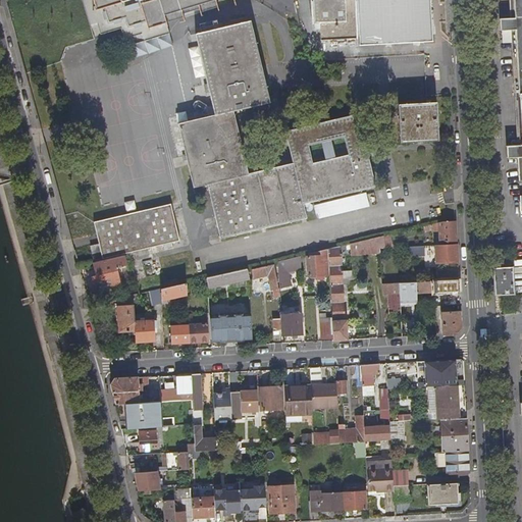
[(93,0),(97,10),(105,8),(109,22),(126,17),(128,27),(146,21),(149,30),(167,23),(165,15),(216,0),(93,0)]
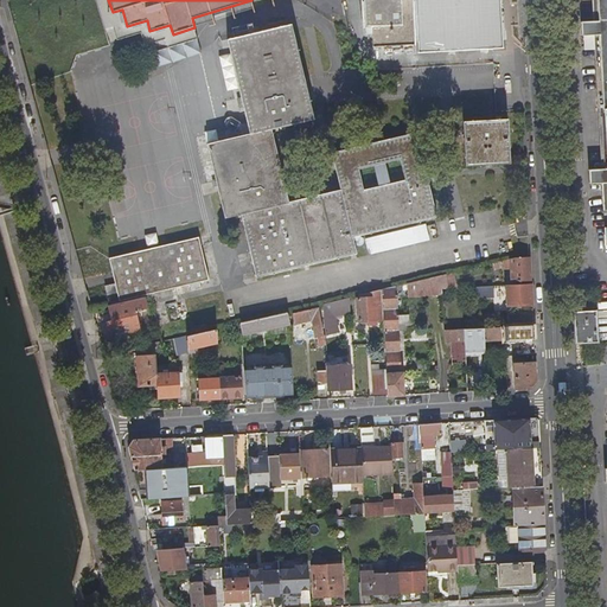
[(419,52),(494,48),(504,48),(502,0),(365,0),(368,27),(374,27),(375,46),(419,44),(419,52)]
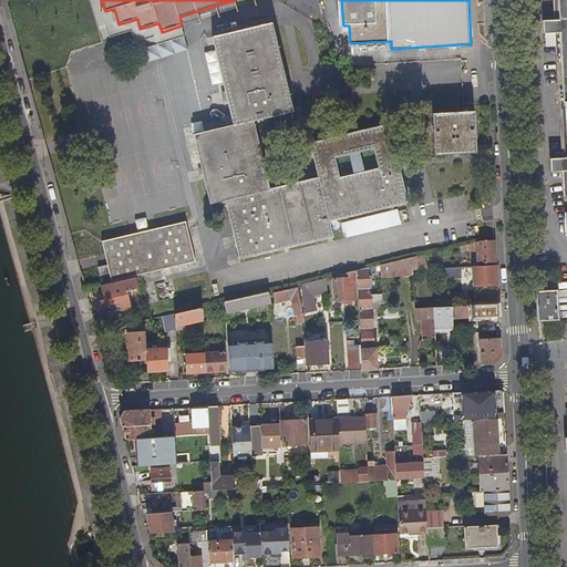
[(566,0),(559,0),(562,18),(543,19),(544,32),(562,32),(566,126),(566,155),(550,156),(550,168),(566,168),(566,0)]
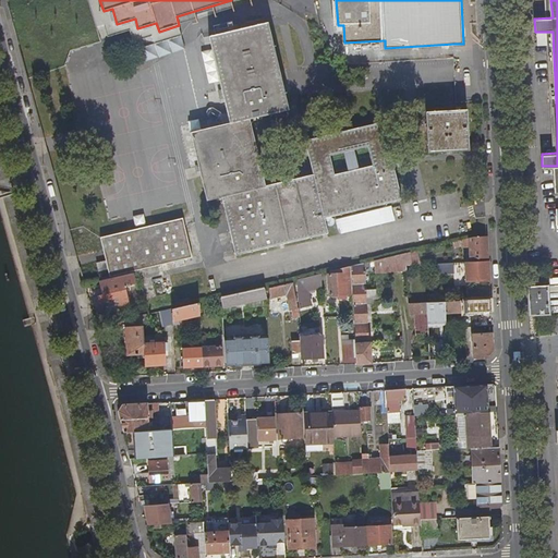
[(222,196),(235,249),(237,255),(328,233),(327,227),(325,218),(402,199),(384,122),(306,140),(314,174),(266,185),(251,119),(289,109),(268,24),(210,37),(213,50),(220,82),(230,123),(192,133),(207,201),(222,196)]
